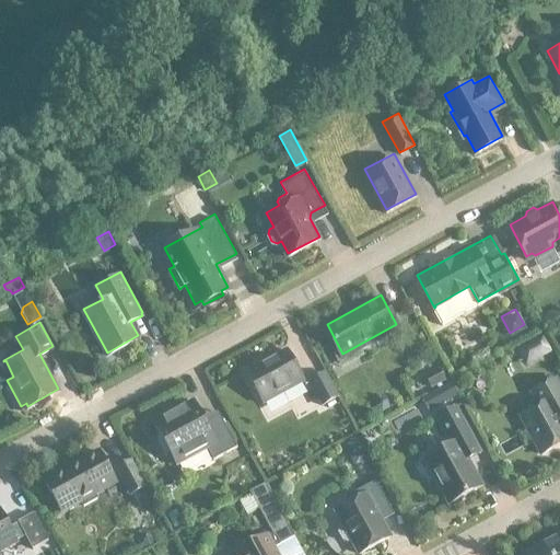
[(543,332),(531,338),(535,346),(540,348),(548,344),(543,332)]
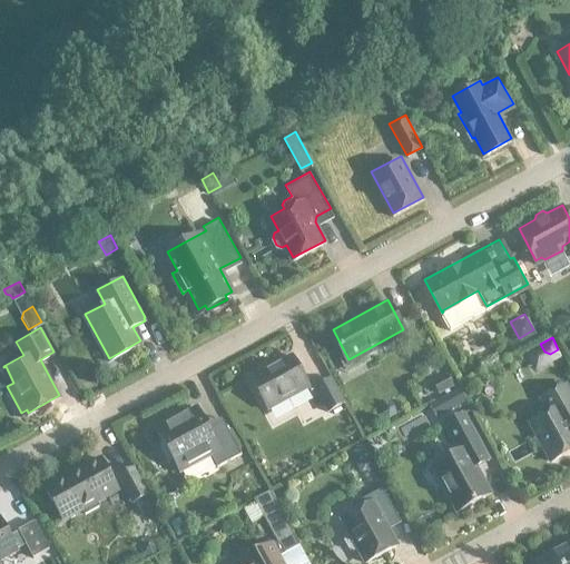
[(308,384),(310,386),(311,388),(312,388),(292,352),(251,375),(268,406),(308,384)]
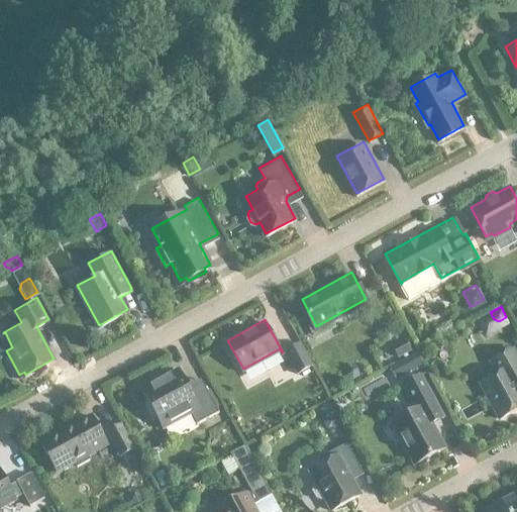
[(406,337),(393,345),(398,354),(411,347),(406,337)]
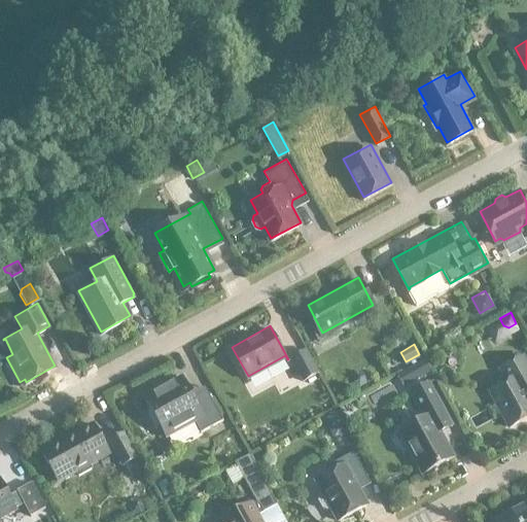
[(318,370),(306,348),(291,355),(304,378),(318,370)]
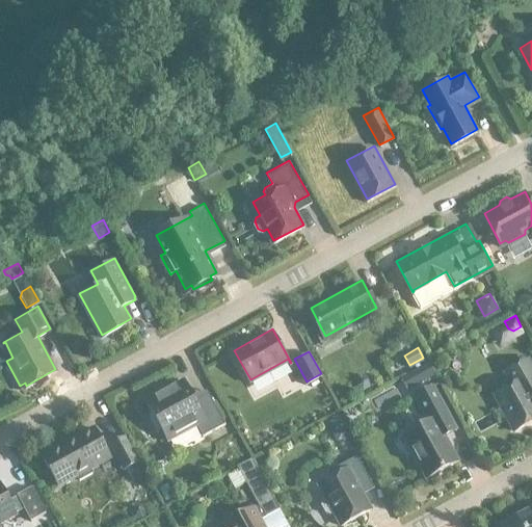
[(531,362),(528,356),(515,363),(503,369),(507,376),(504,378),(503,383),(505,386),(495,391),(501,402),(499,405),(504,415),(507,415),(514,427),(531,418),(531,362)]
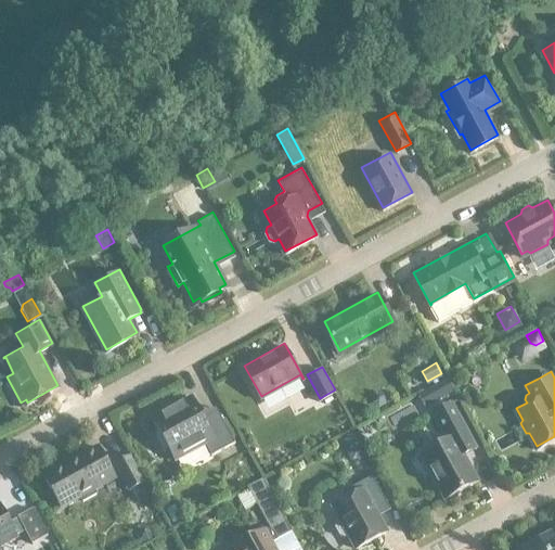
[(446,376),(429,385),(435,395),(450,386),(446,376)]
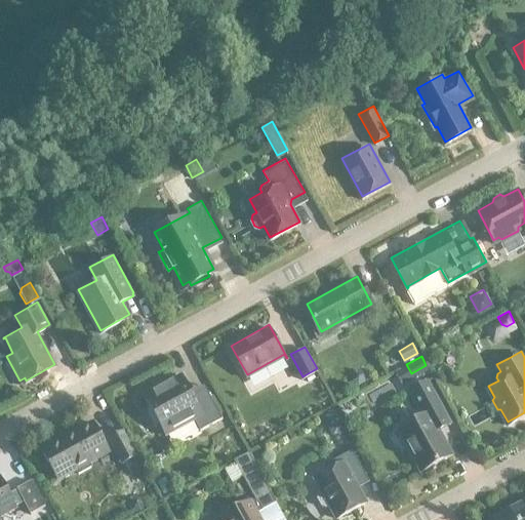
[(352,370),(351,378),(358,382),(364,378),(364,371),(358,367),(352,370)]
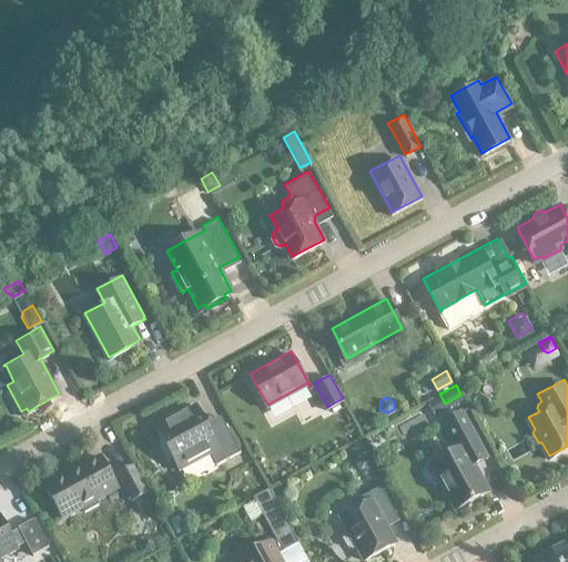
[(210,450),(211,452),(216,462),(241,449),(223,418),(209,426),(196,402),(155,425),(162,437),(160,438),(158,442),(165,456),(170,457),(172,456),(179,467),(210,450)]
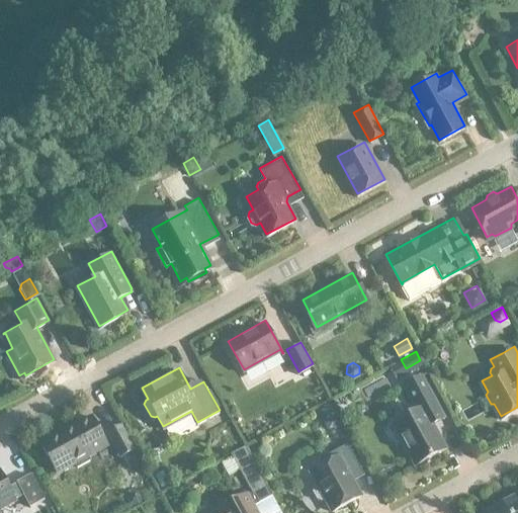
[(404,382),(417,408),(392,421),(415,463),(446,446),(433,421),(444,415),(422,373),(404,382)]
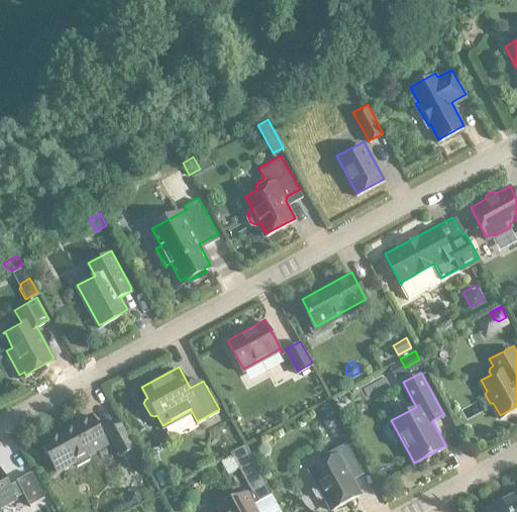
[(318,407),(326,422),(338,416),(329,401),(318,407)]
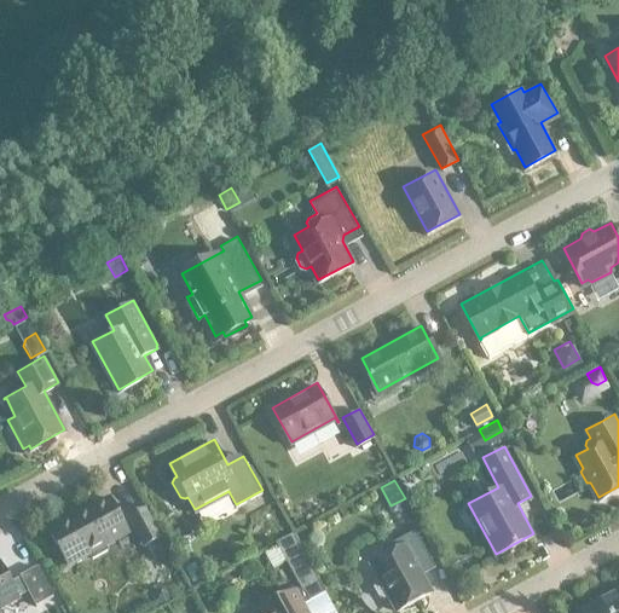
[(111,495),(50,528),(67,561),(90,549),(92,555),(108,547),(104,541),(128,527),(111,495)]
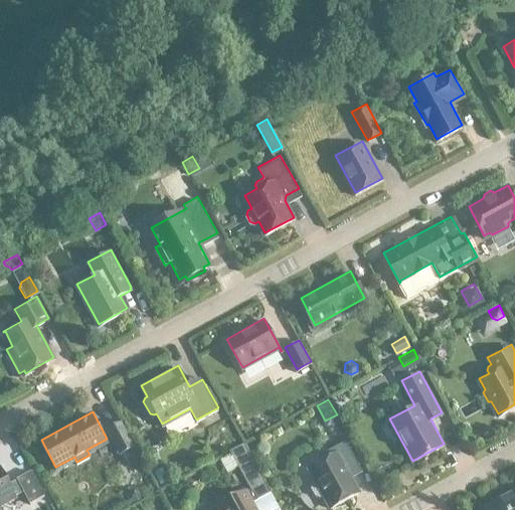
[(121,419),(107,428),(120,452),(135,444),(121,419)]
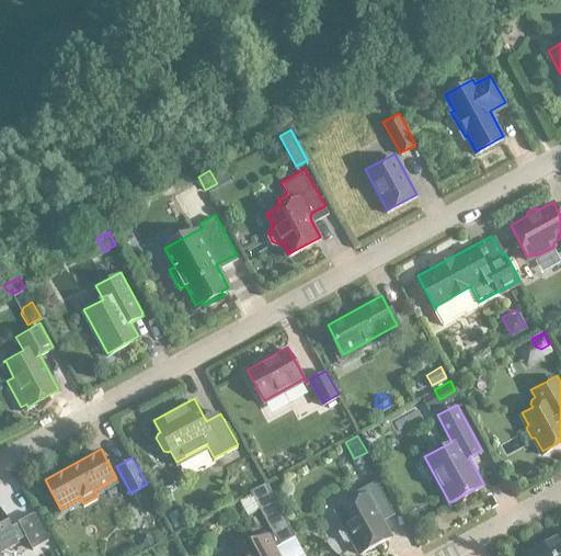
[(343,537),(347,539),(352,536),(361,551),(390,534),(380,515),(381,511),(391,506),(376,478),(348,494),(347,498),(348,501),(336,508),(345,522),(341,525),(339,530),(343,537)]
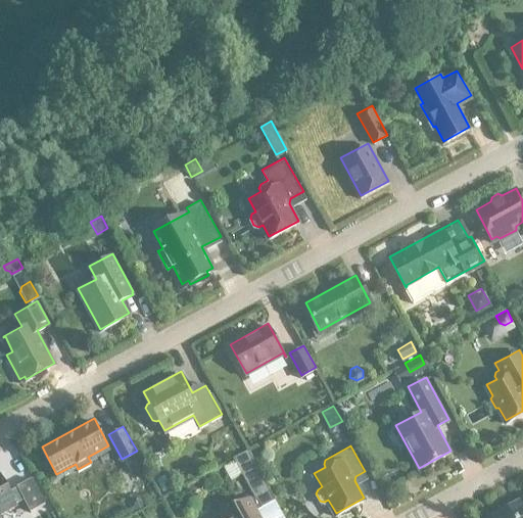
[(15,501),(24,497),(31,509),(45,501),(32,476),(17,483),(17,484),(8,489),(0,473),(0,510),(15,502),(15,501)]
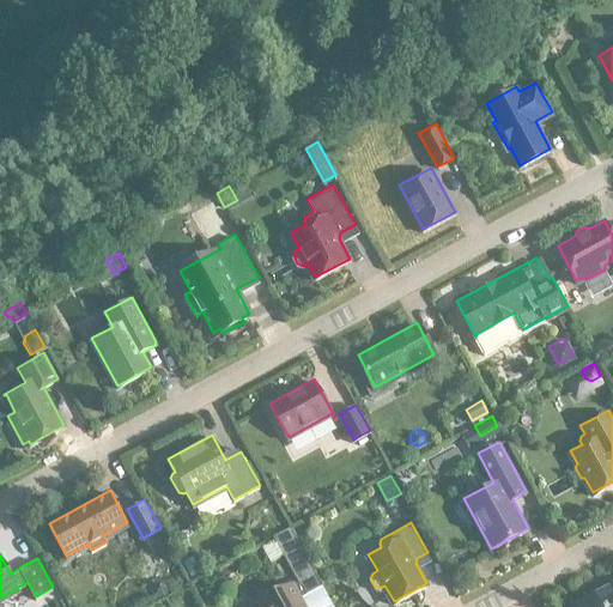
[(253,604),(254,606),(305,606),(292,581),(256,601),(253,604)]
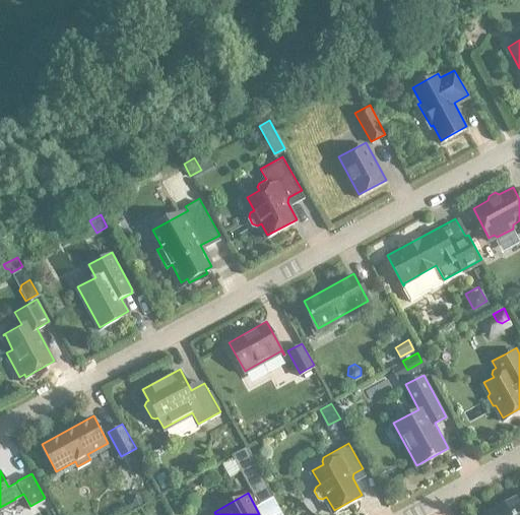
[(519,514),(519,494),(514,498),(490,511),(491,514),(519,514)]
